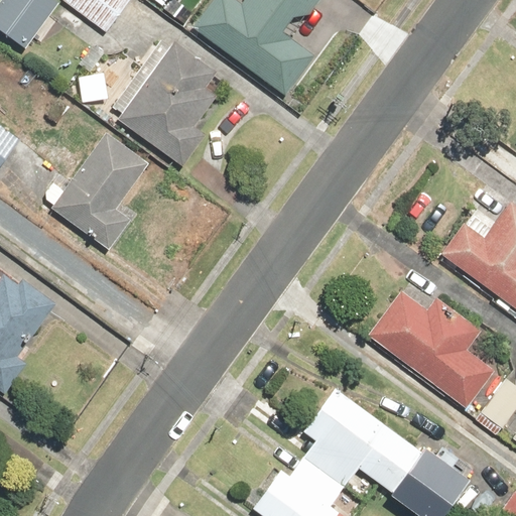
[(44,19),(57,0),(56,0),(0,0),(0,30),(24,47),(31,37),(38,42),(51,24),(44,19)]
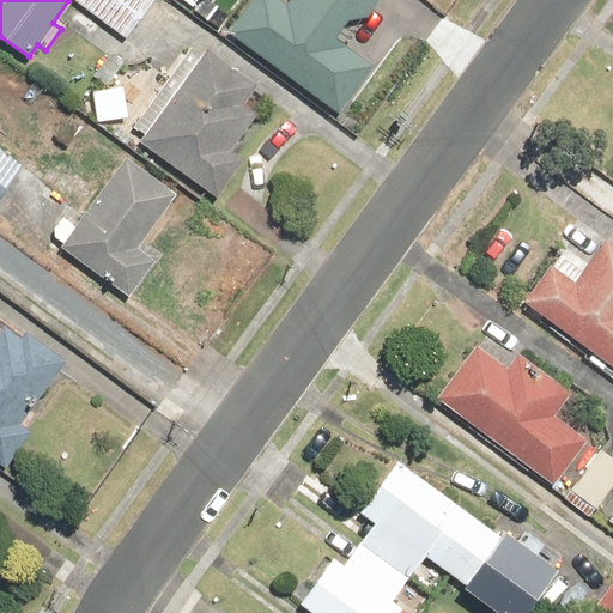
[(73,0),(126,40),(155,0),(73,0)]
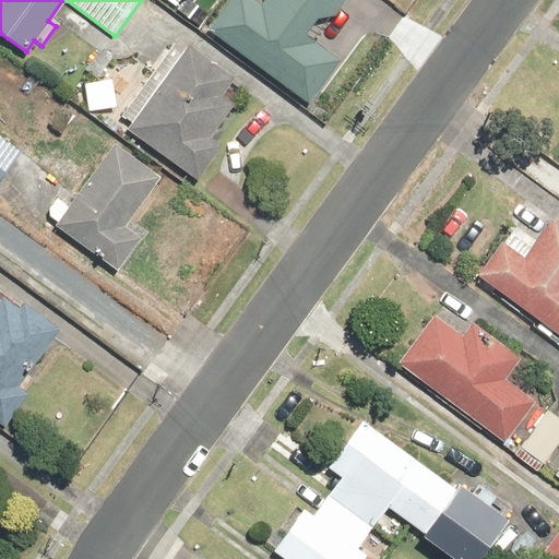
[(305,34),(316,19),(332,16),(344,0),(263,0),(260,3),(254,0),(229,0),(206,32),(304,107),(340,60),(305,34)]
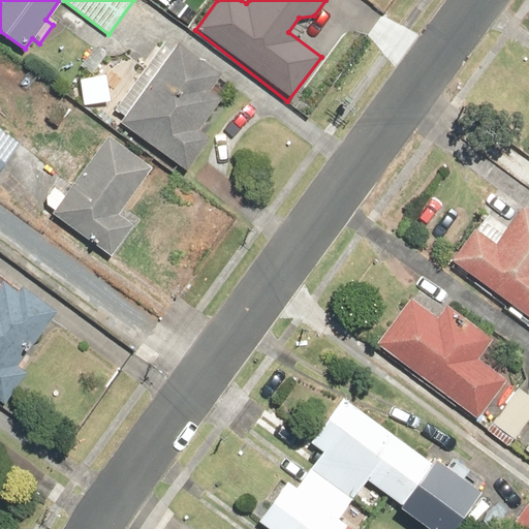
[(110,53),(94,42),(79,65),(94,75),(110,53)]
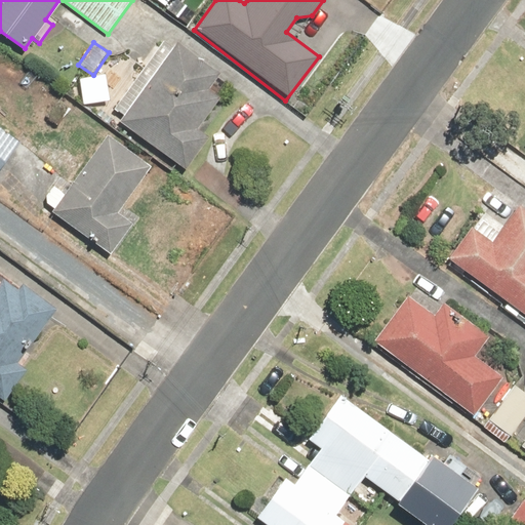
[(122,115),(117,122),(184,170),(207,138),(197,130),(219,99),(207,91),(218,75),(175,43),(171,49),(161,42),(113,108),(122,115)]
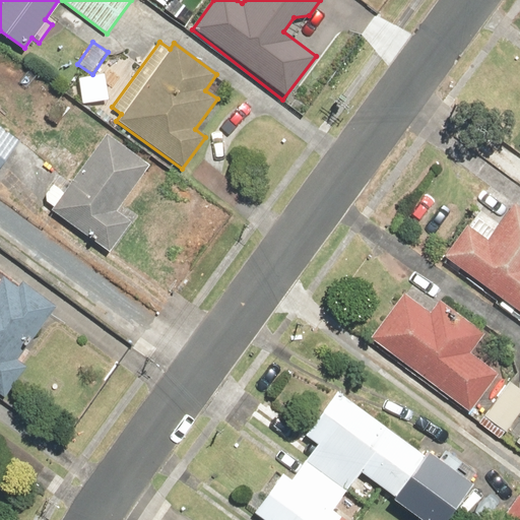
[(104,74),(76,77),(79,104),(107,101),(104,74)]
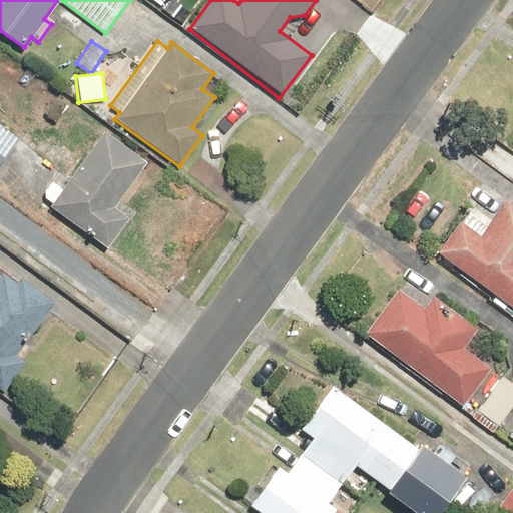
[(0,124),(0,161),(18,138),(0,124)]
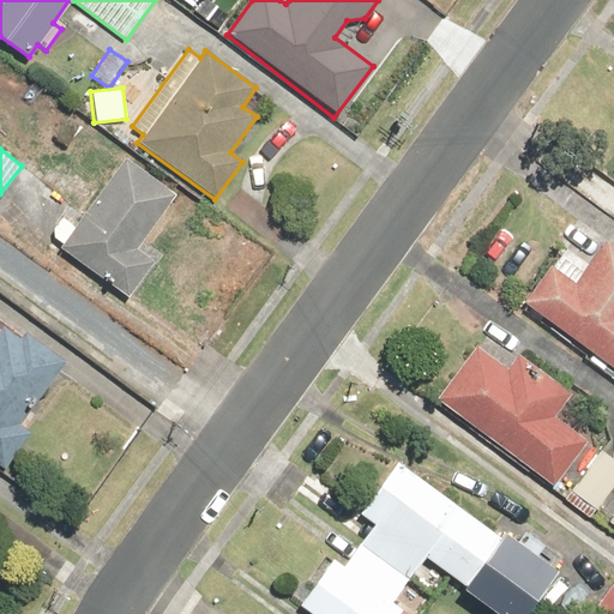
[(175,192),(122,156),(77,223),(62,214),(49,234),(61,242),(58,248),(128,296),(152,260),(137,248),(175,192)]
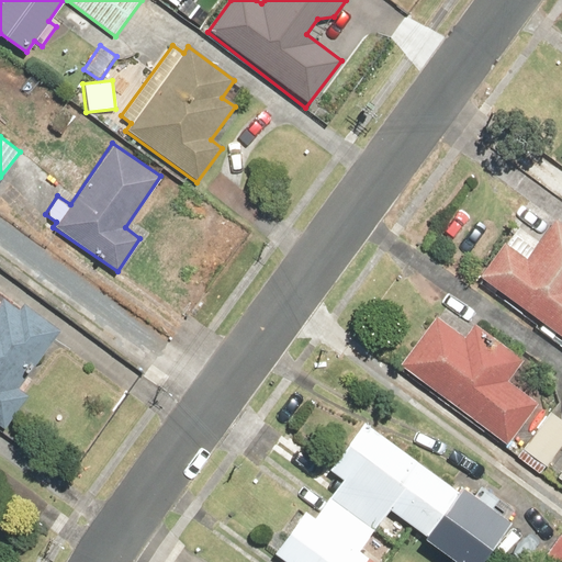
[(503,243),(479,277),(540,323),(535,330),(551,341),(555,335),(561,339),(561,225),(553,220),(525,258),(503,243)]
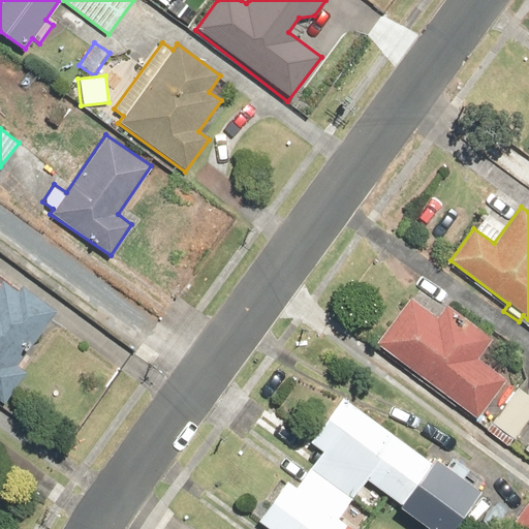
[(54,313),(0,274),(0,400),(2,402),(14,384),(10,381),(17,373),(8,367),(22,349),(27,352),(54,313)]
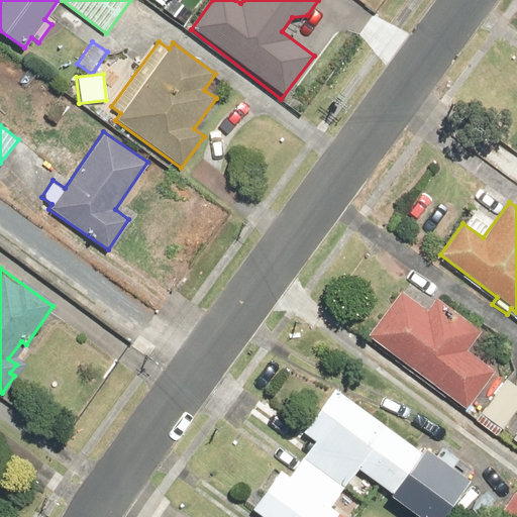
[(401,293),(369,335),(466,409),(494,373),(467,352),(482,332),(456,312),(445,326),(401,293)]
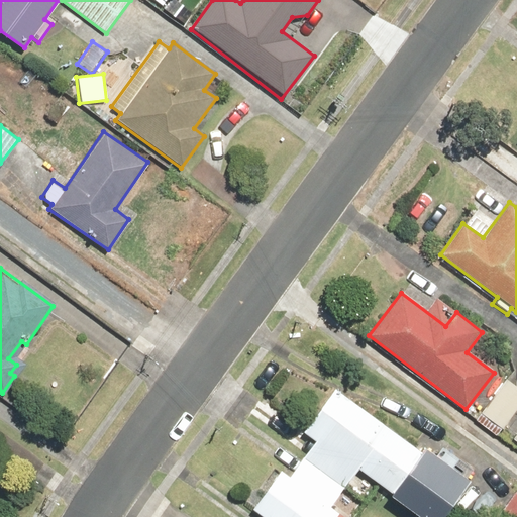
[(516,410),(516,385),(507,378),(476,418),(498,435),(516,410)]
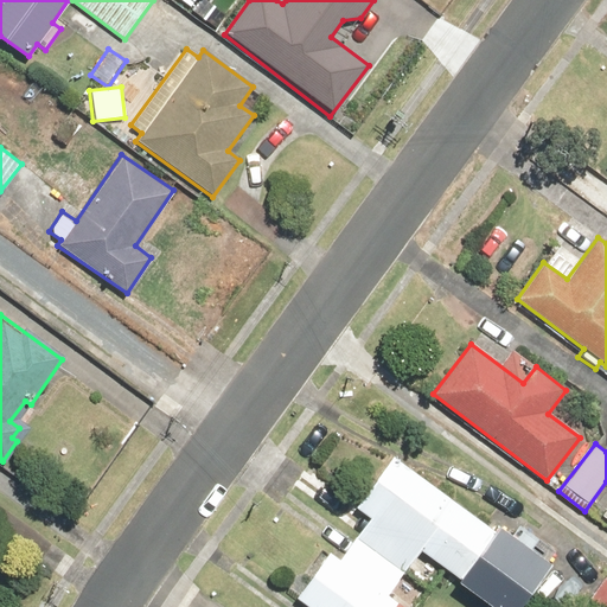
[(326,553),(293,595),(308,606),(403,606),(387,594),(417,553),(490,606),(513,606),(548,562),(494,522),(489,530),(391,458),(355,505),(369,516),(336,561),(326,553)]
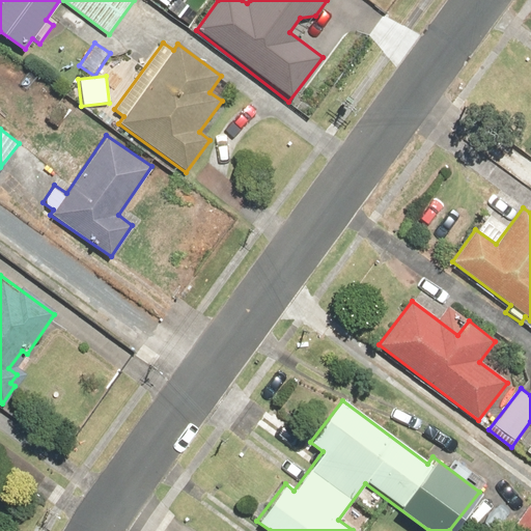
All buildings are outlined.
